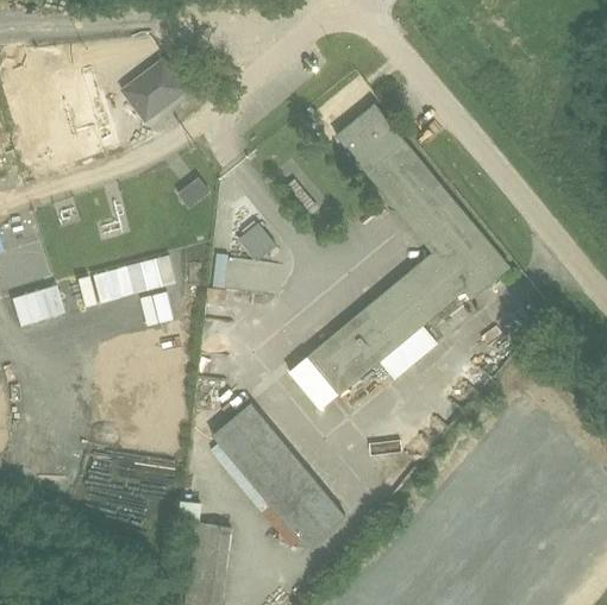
[(164,61),(124,92),(146,123),(188,90),(164,61)]
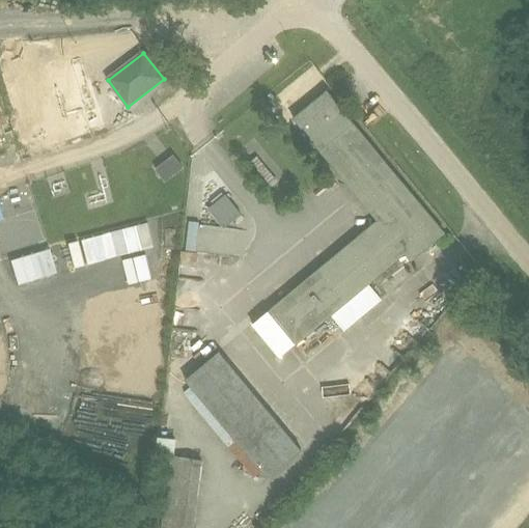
[(444,234),(328,92),(294,120),(376,220),(266,310),(295,345),(406,254),(411,261),(444,234)]
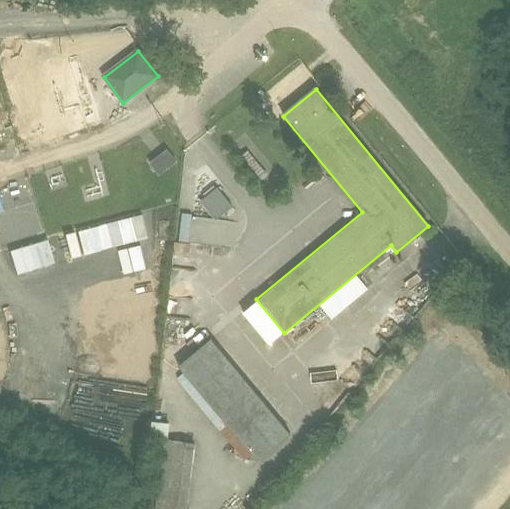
[(179,163),(169,150),(151,163),(160,176),(179,163)]
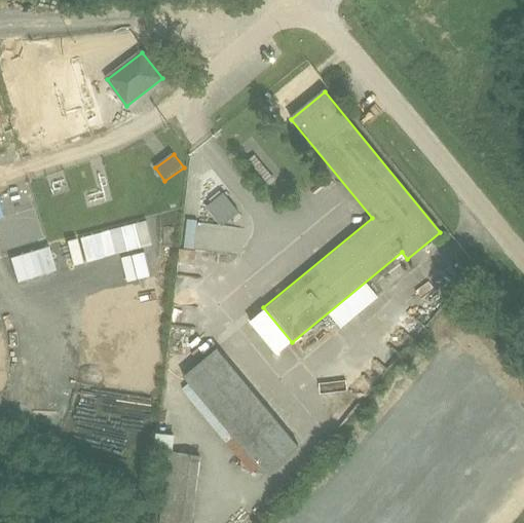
[(240,214),(225,194),(206,210),(222,229),(240,214)]
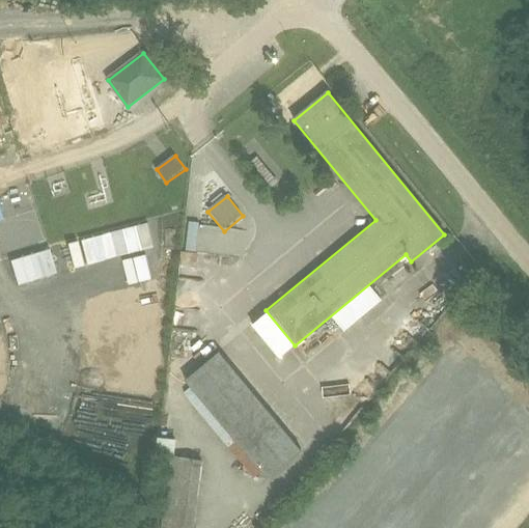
[(195,252),(199,226),(189,224),(185,251),(195,252)]
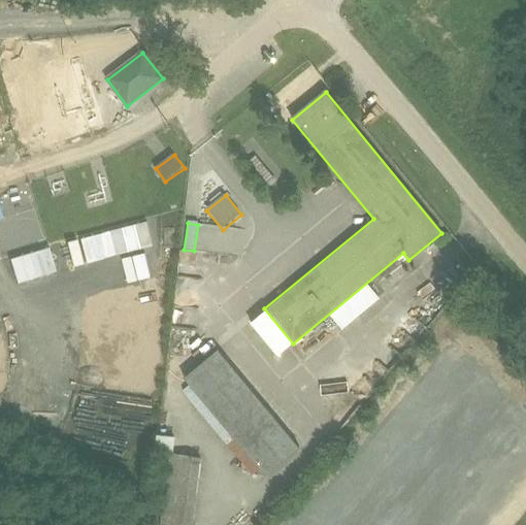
[(300,451),(219,354),(185,382),(266,479),(300,451)]
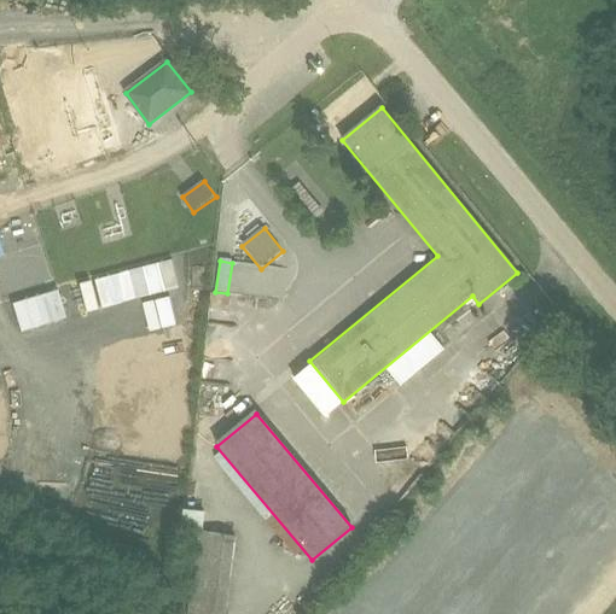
[(226,613),(236,541),(199,536),(187,613),(226,613)]
